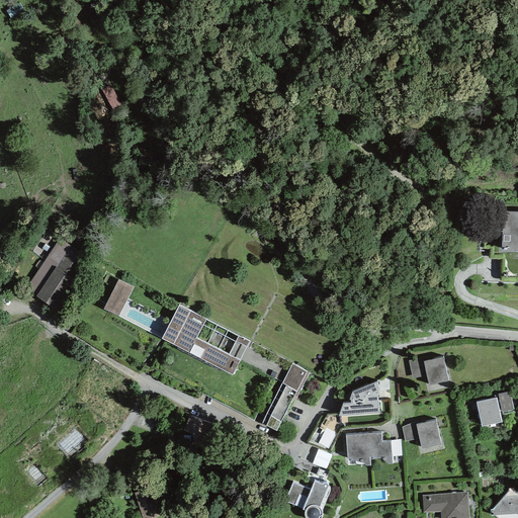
[(517,211),(503,211),(501,251),(517,251),(517,211)]
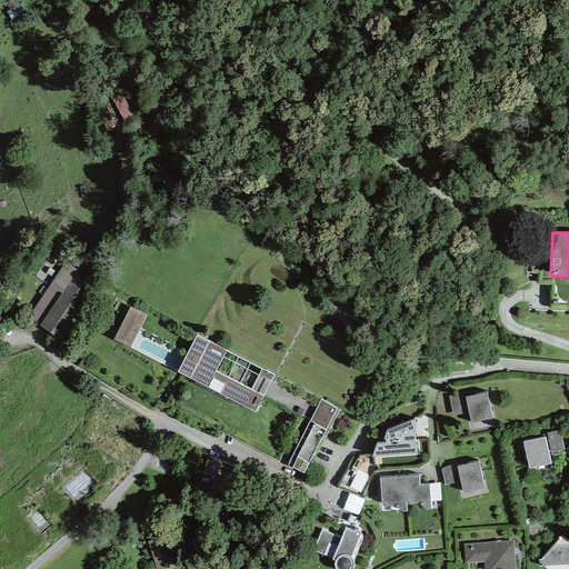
[(27,318),(65,342),(88,309),(72,300),(89,276),(66,260),(27,318)]
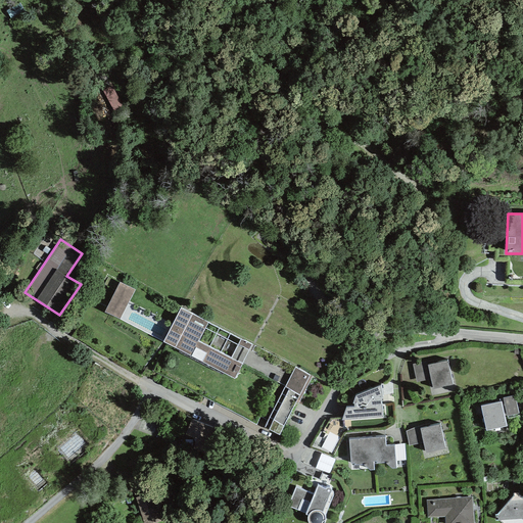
[(120,320),(135,290),(120,283),(105,313),(120,320)]
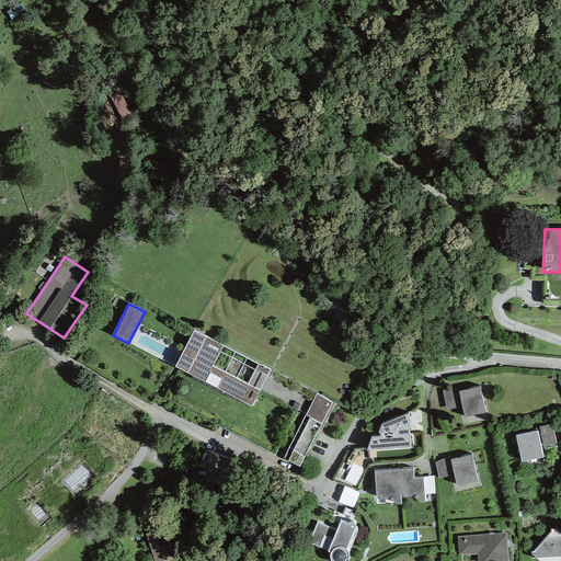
[(270,369),(194,331),(175,367),(251,405),(270,369)]
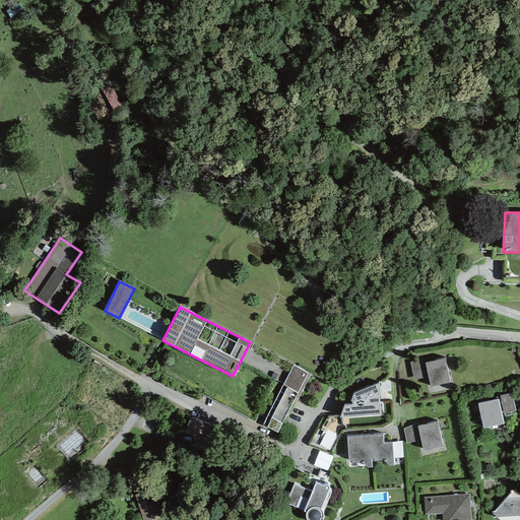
[(431,387),(450,383),(445,359),(426,364),(425,360),(410,363),(414,381),(428,377),(431,387)]
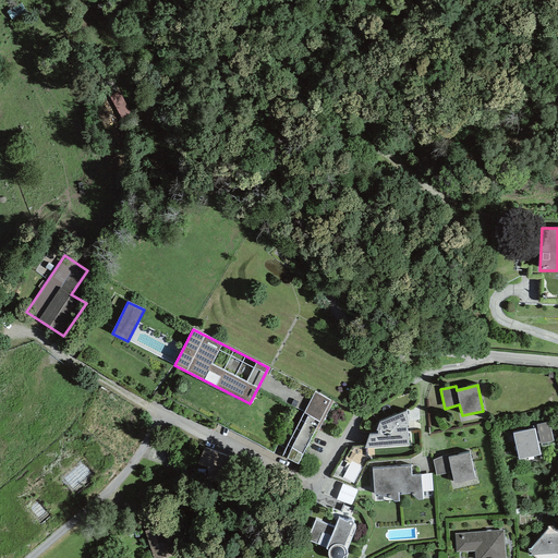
[(330,401),(314,392),(304,413),(319,422),(330,401)]
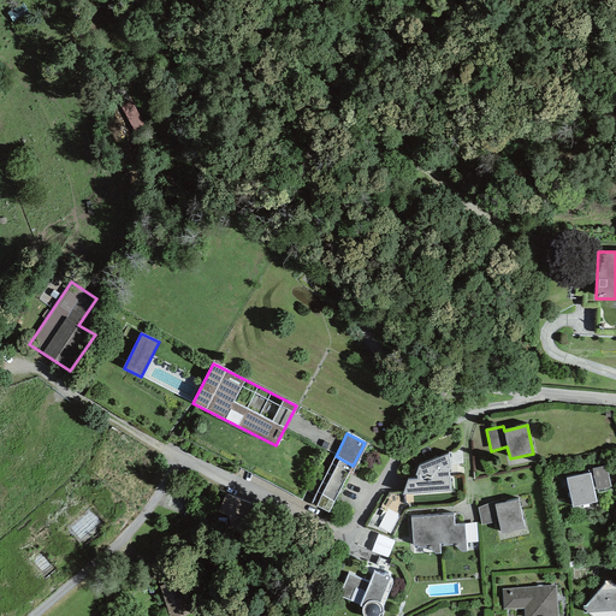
[(408,480),(403,495),(450,491),(449,469),(451,469),(449,454),(419,467),(415,475),(416,475),(416,480),(408,480)]
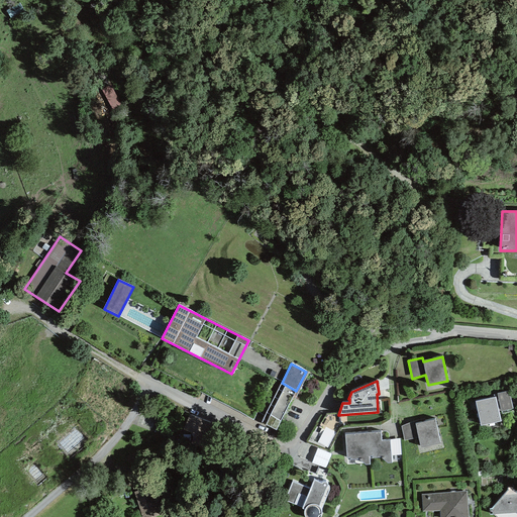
[(509,391),(497,394),(501,411),(513,409),(509,391)]
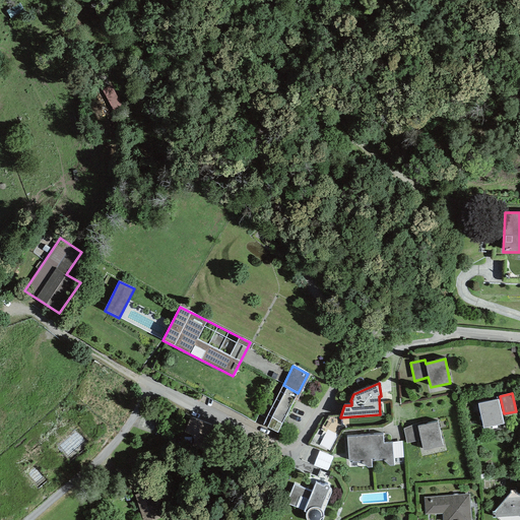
[(499,400),(478,404),(483,429),(504,424),(499,400)]
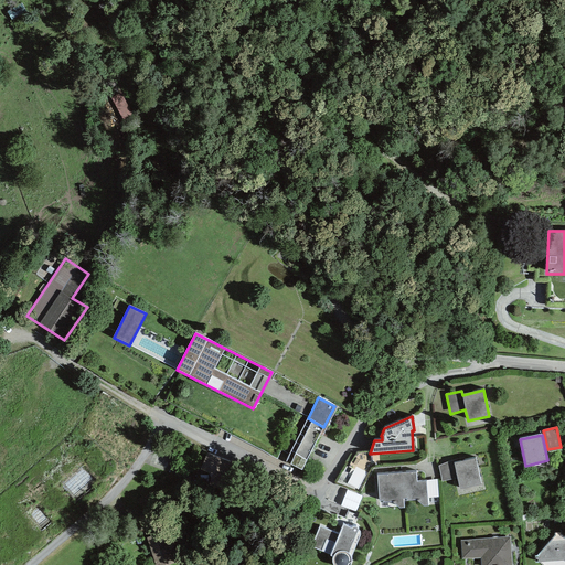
[(454,464),(465,460),(464,458),(449,461),(438,466),(441,481),(457,479),(454,464)]
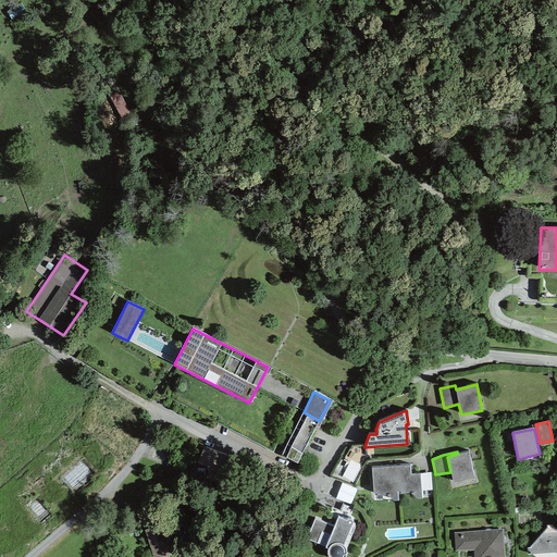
[(458,454),(447,457),(450,472),(453,482),(474,478),(469,452),(458,454)]
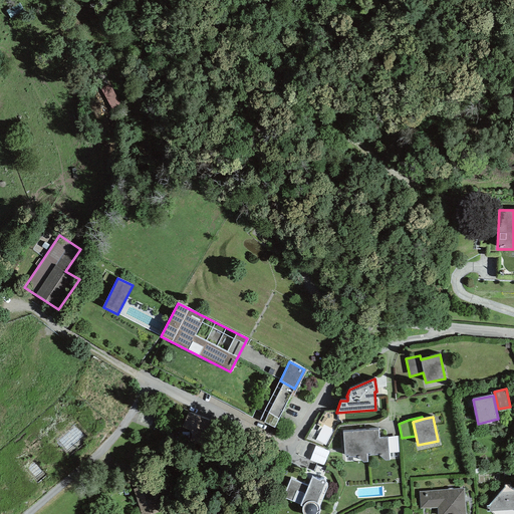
[(325,446),(334,431),(323,425),(315,441),(325,446)]
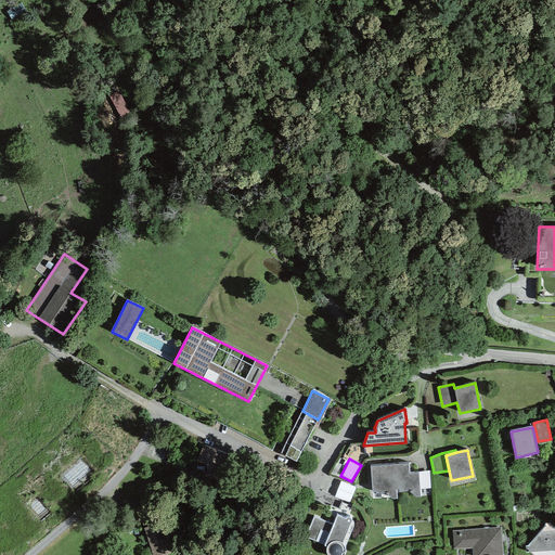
[(420,490),(418,473),(410,473),(409,464),(395,465),(396,490),(399,490),(399,492),(410,491),(410,493),(411,493),(416,498),(421,497),(420,490)]
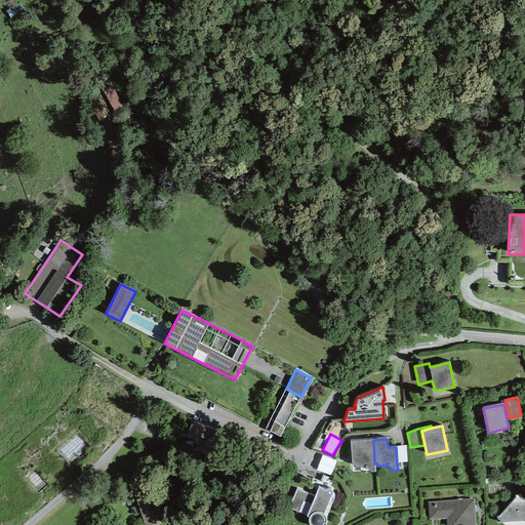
[(371,472),(375,472),(374,463),(373,440),(350,442),(353,466),(356,466),(356,467),(365,467),(365,469),(367,469),(371,472)]
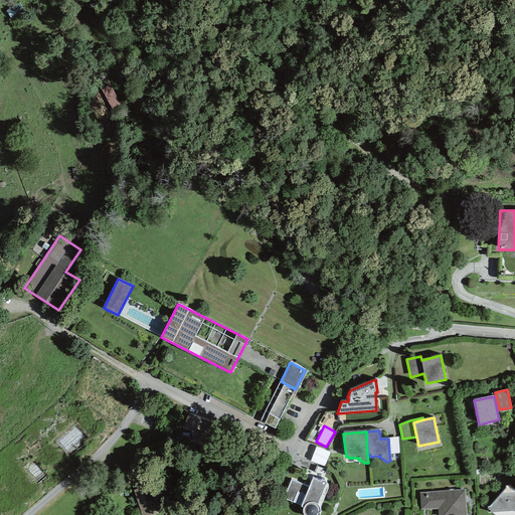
[(389,455),(400,454),(398,438),(388,439),(389,455)]
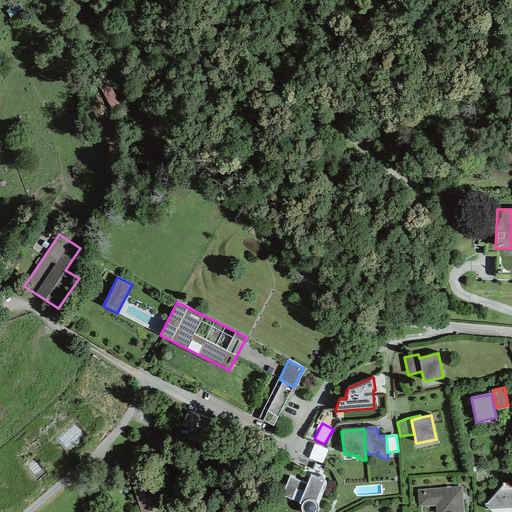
[(323,464),(329,449),(314,444),(308,459),(323,464)]
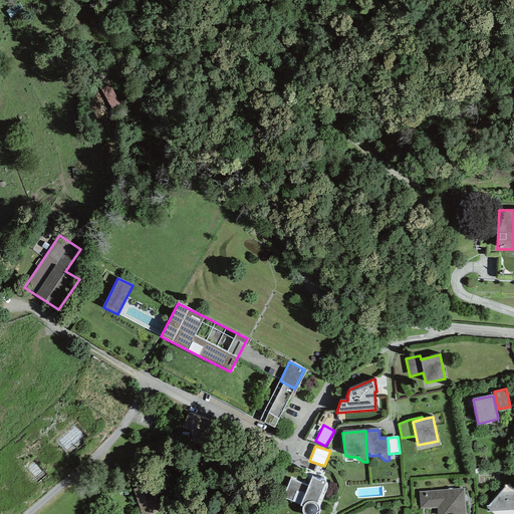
[(300,506),(302,507),(301,509),(301,511),(302,513),(318,513),(319,513),(320,511),(320,508),(319,506),(328,484),(325,482),(325,481),(324,480),(324,479),(322,479),(321,479),(320,479),(319,480),(311,477),(308,485),(290,478),(282,497),(300,505),(300,506)]
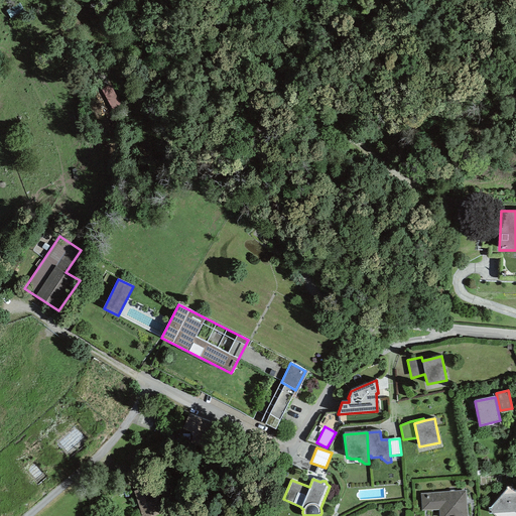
[(491,507),(492,513),(494,515),(515,515),(515,493),(512,489),(507,489),(491,507)]
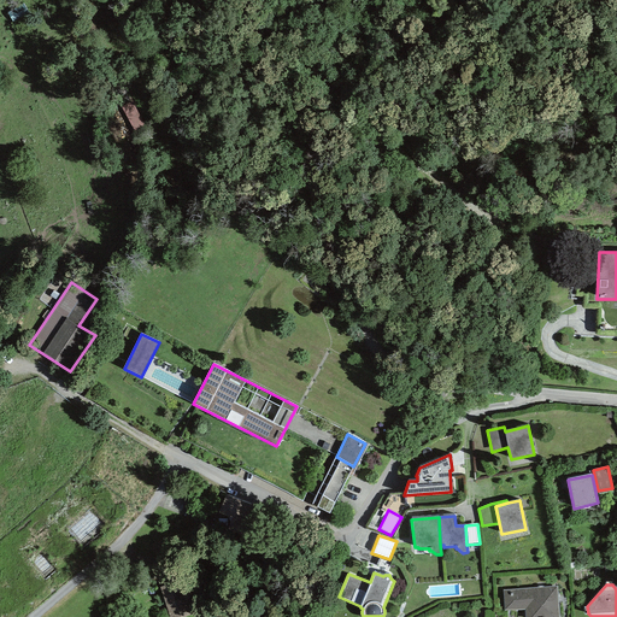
[(559,616),(557,586),(503,591),(504,611),(526,610),(526,616),(559,616)]
